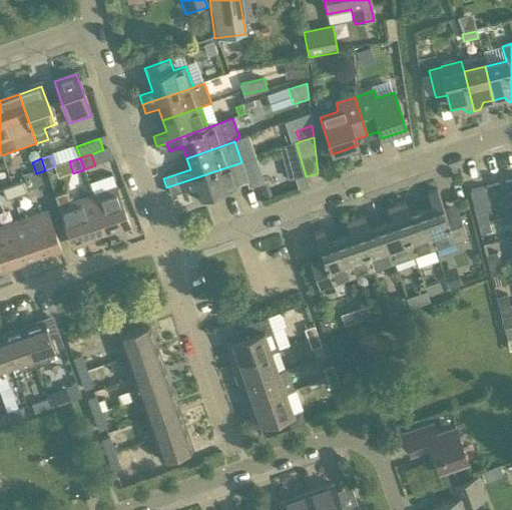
[(241,162),(166,187),(170,196),(196,187),(200,199),(248,182),(241,162)]
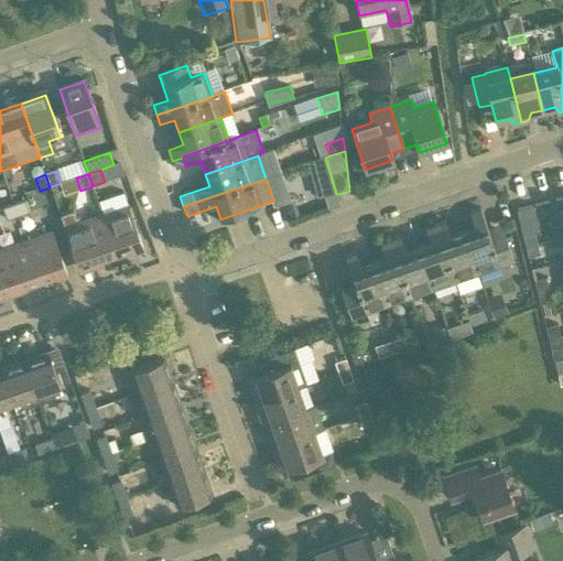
[(13,206),(18,218),(29,214),(24,202),(13,206)]
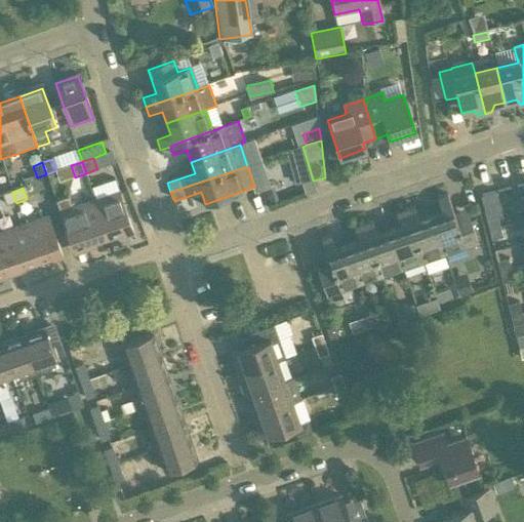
[(6,206),(16,203),(12,192),(2,195),(6,206)]
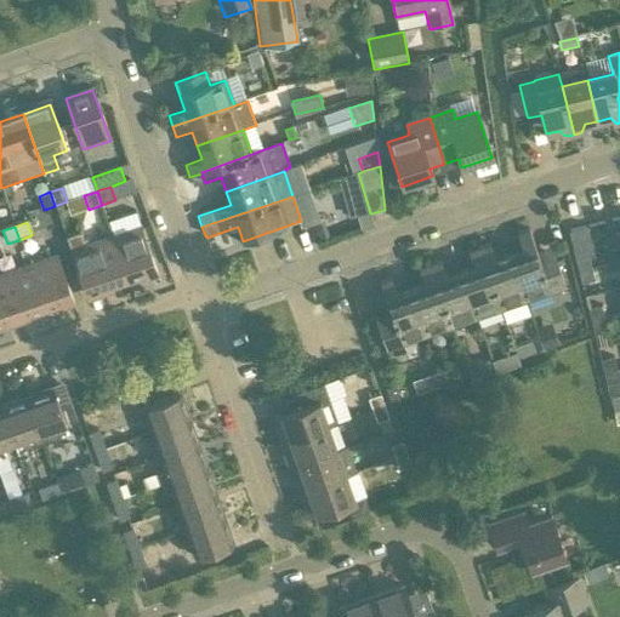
[(141,227),(113,236),(129,283),(157,273),(141,227)]
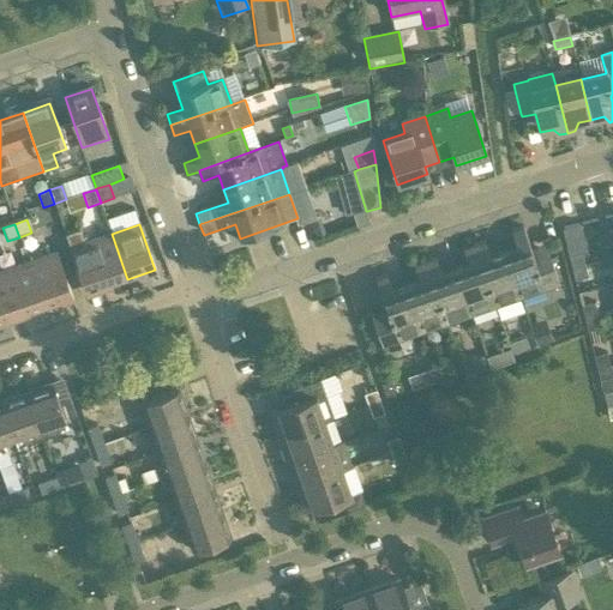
[(581,225),(564,230),(570,255),(588,252),(581,225)]
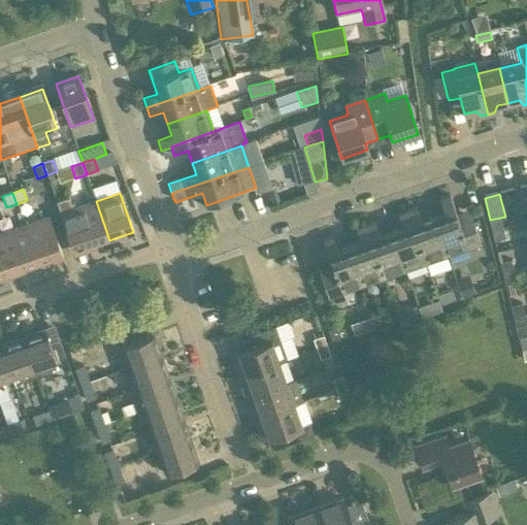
[(433,219),(447,257),(481,245),(471,219),(459,223),(450,197),(439,201),(443,215),(433,219)]
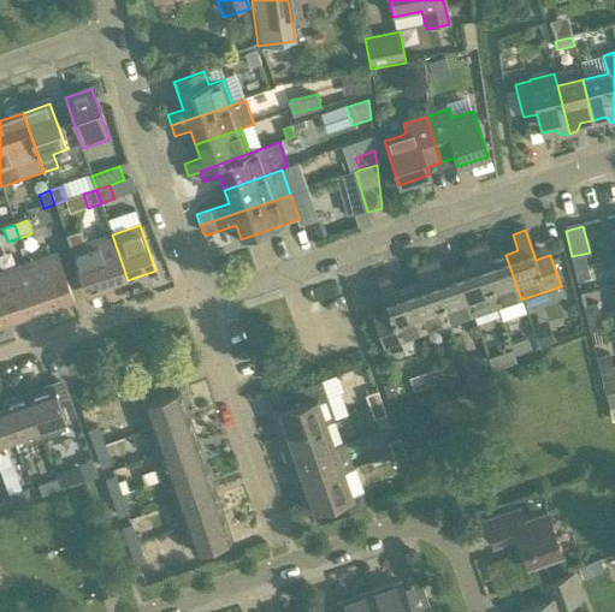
[(86,295),(128,280),(112,235),(84,244),(80,232),(66,237),(86,295)]
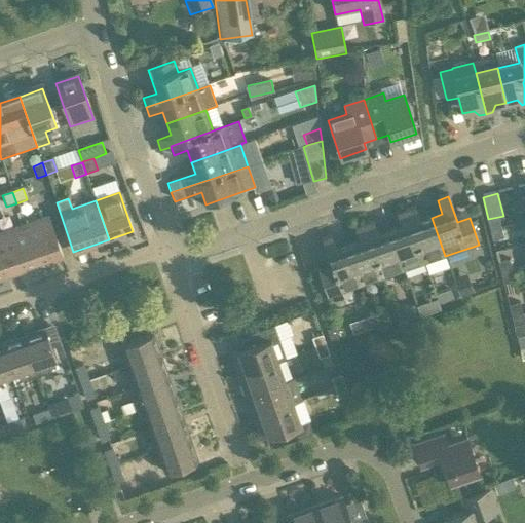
[(415,208),(406,211),(424,264),(445,256),(432,218),(420,222),(415,208)]
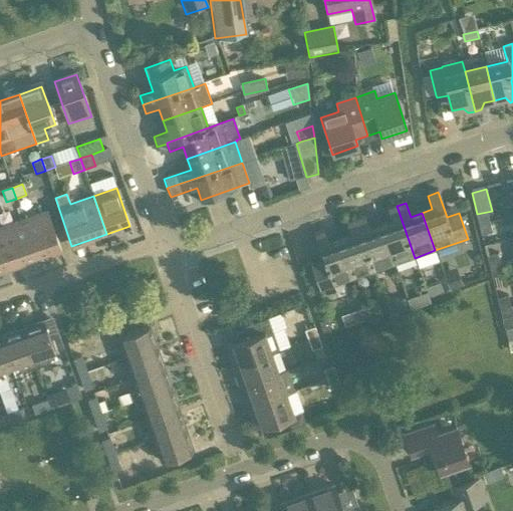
[(392,223),(380,227),(395,265),(415,258),(397,206),(388,210),(392,223)]
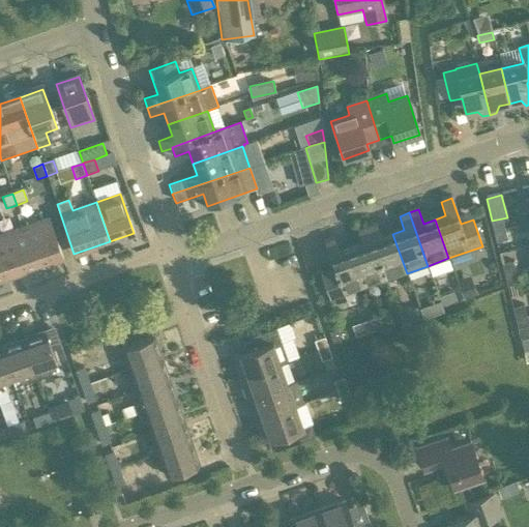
[(49,220),(25,228),(38,266),(62,258),(49,220)]
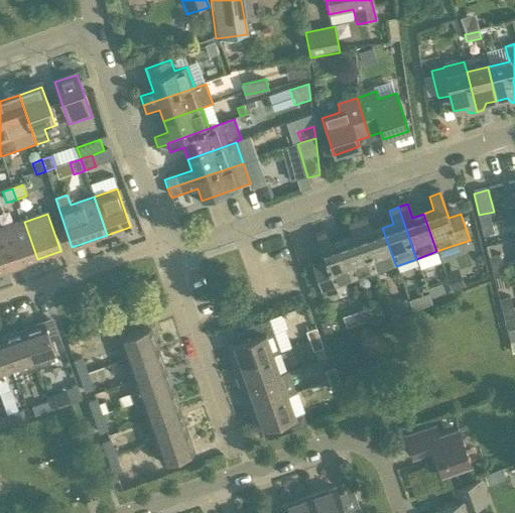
[(490,214),(480,216),(482,227),(493,224),(490,214)]
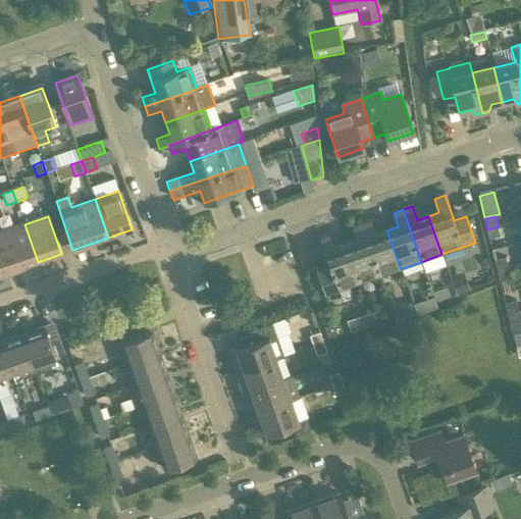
[(370,220),(361,224),(379,276),(401,269),(386,230),(375,234),(370,220)]
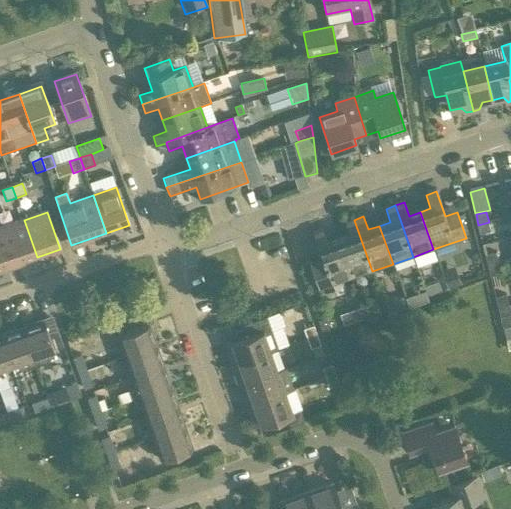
[(24,220),(1,228),(14,265),(37,257),(24,220)]
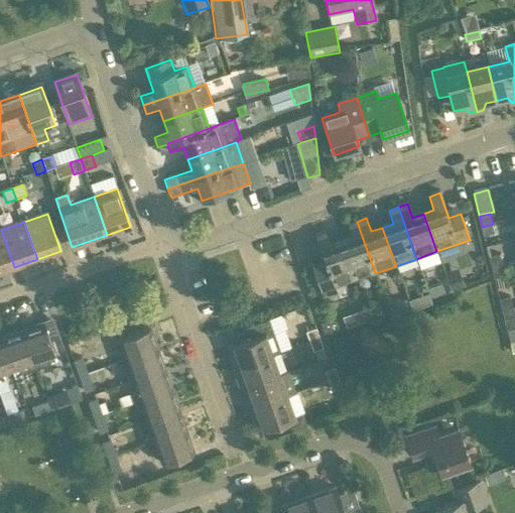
[(352,238),(341,242),(355,280),(375,273),(357,222),(348,225),(352,238)]
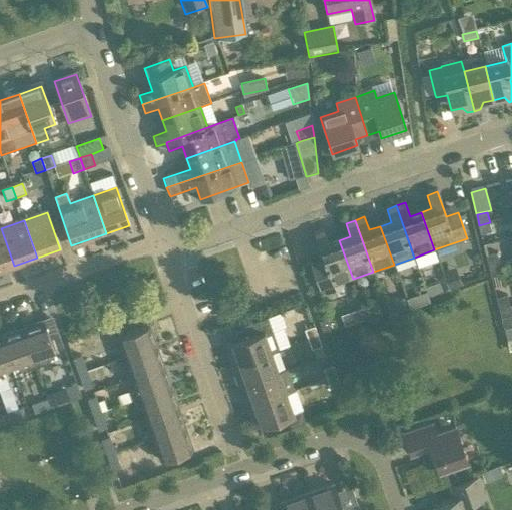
[(490,222),(479,225),(481,235),(492,232),(490,222)]
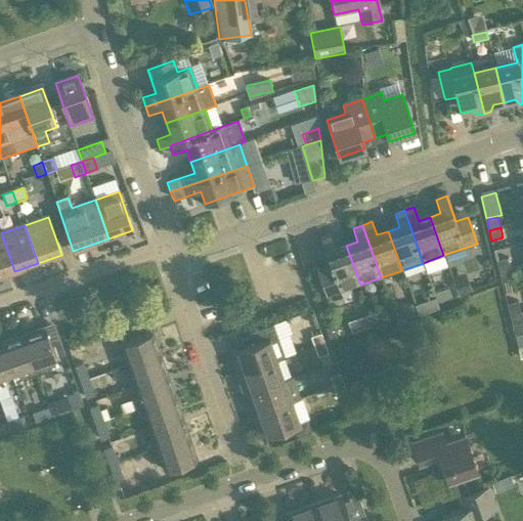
[(1,233),(0,232),(0,275),(14,271),(1,233)]
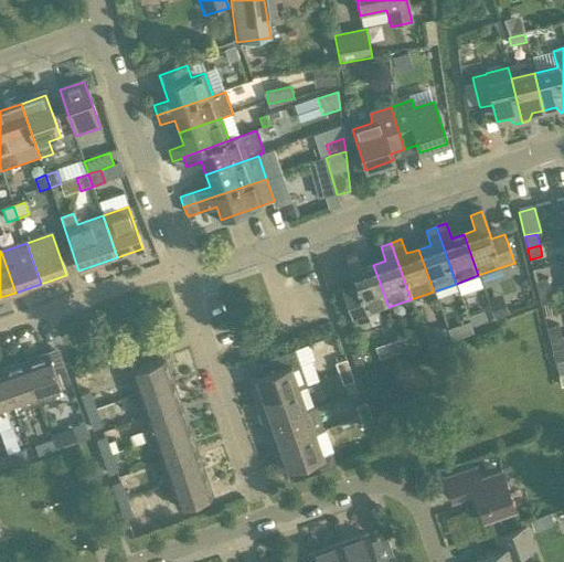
[(352,319),(389,307),(373,265),(361,269),(355,255),(346,258),(354,287),(342,292),(352,319)]
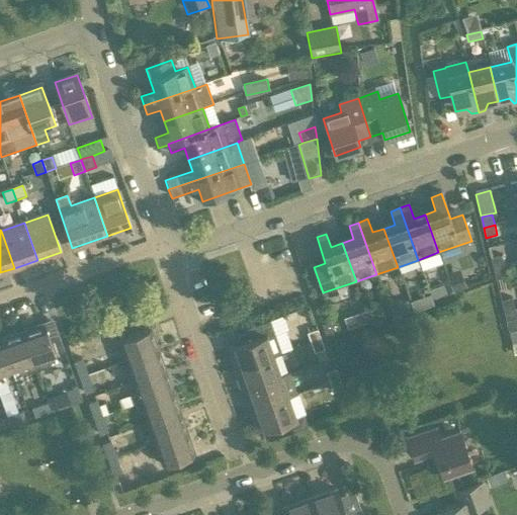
[(502,256),(492,259),(494,270),(505,267),(502,256)]
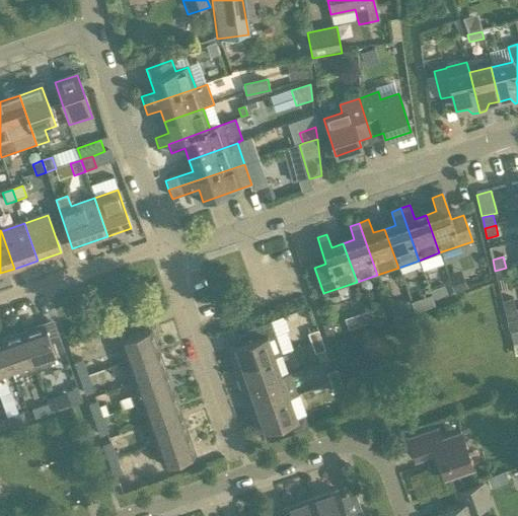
[(506,268),(495,271),(497,280),(508,278),(506,268)]
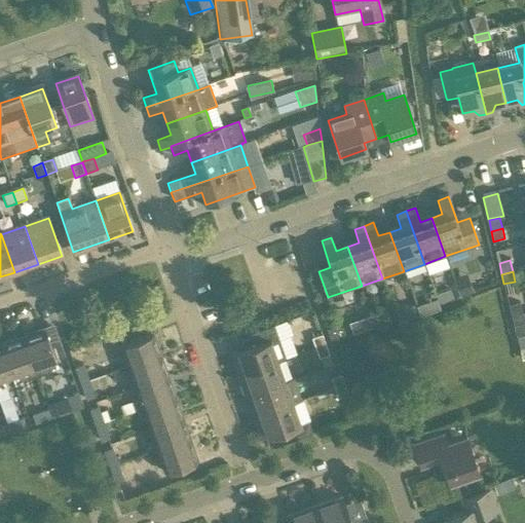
[(451,290),(437,295),(440,305),(454,300),(451,290)]
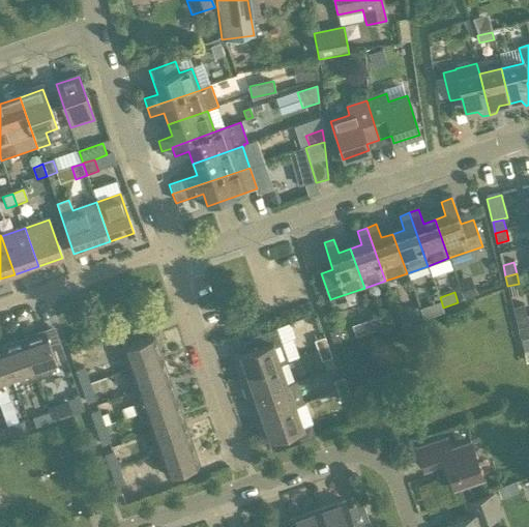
[(516,320),(528,317),(524,304),(512,306),(516,320)]
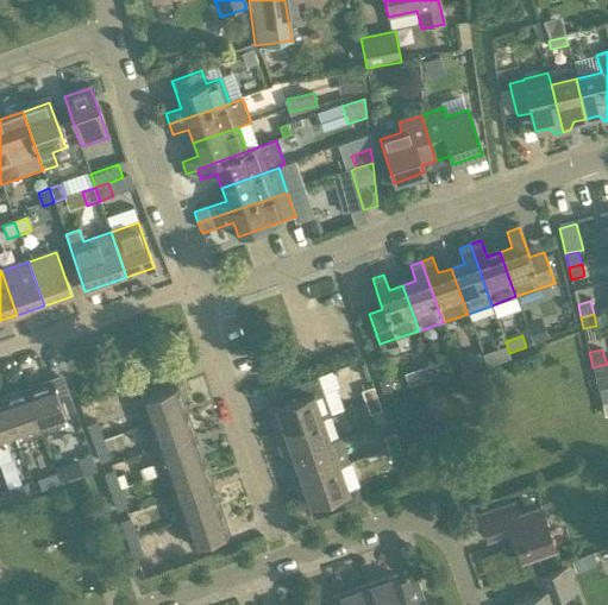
[(607,364),(593,367),(600,391),(607,388),(607,364)]
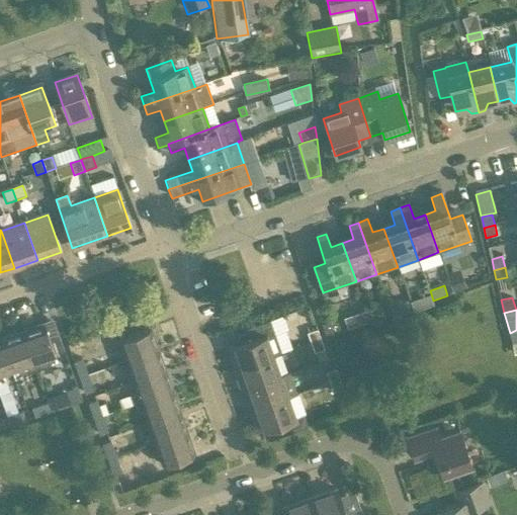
[(252,341),(228,349),(235,370),(274,357),(273,356),(282,353),(271,322),(248,330),(252,341)]
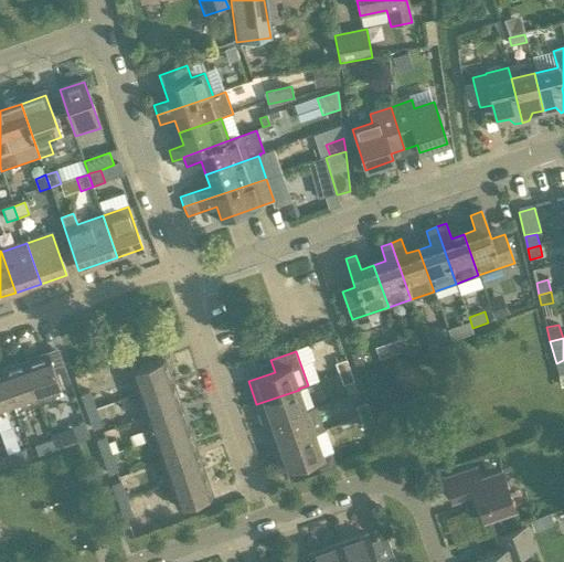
[(48,356),(25,363),(40,406),(50,402),(48,395),(61,391),(48,356)]
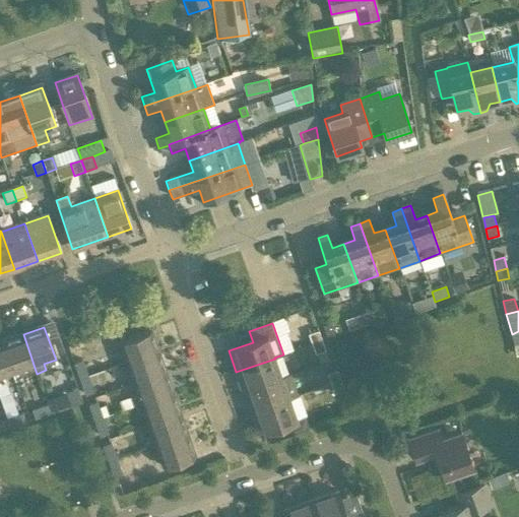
[(117,357),(120,366),(159,352),(151,331),(119,343),(123,354),(117,357)]
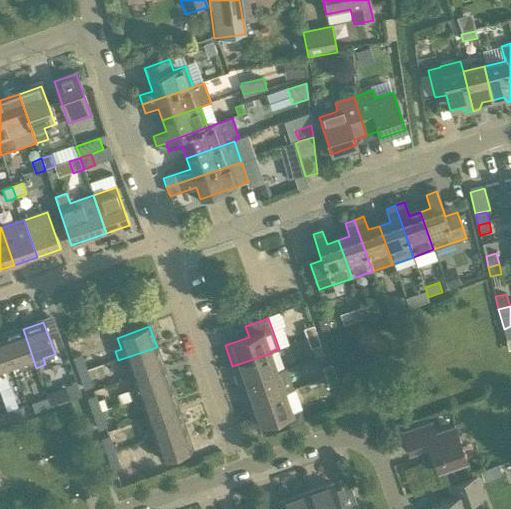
[(307,340),(317,336),(314,327),(304,330),(307,340)]
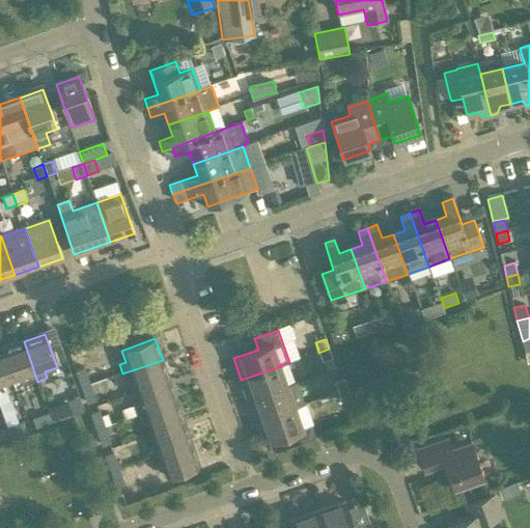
[(24,341),(2,349),(14,383),(26,379),(28,385),(37,382),(24,341)]
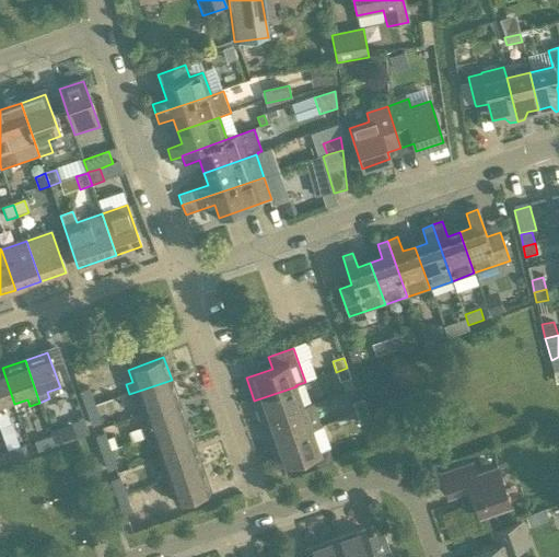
[(2,368),(0,369),(0,415),(6,414),(3,408),(14,404),(2,368)]
